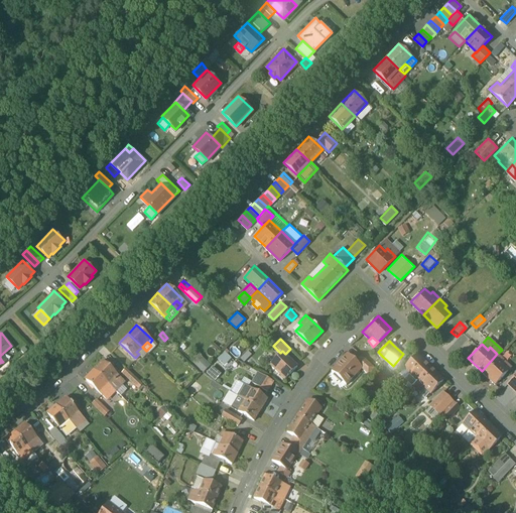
[(146,351),(142,347),(136,352),(139,354),(141,356),(146,351)]
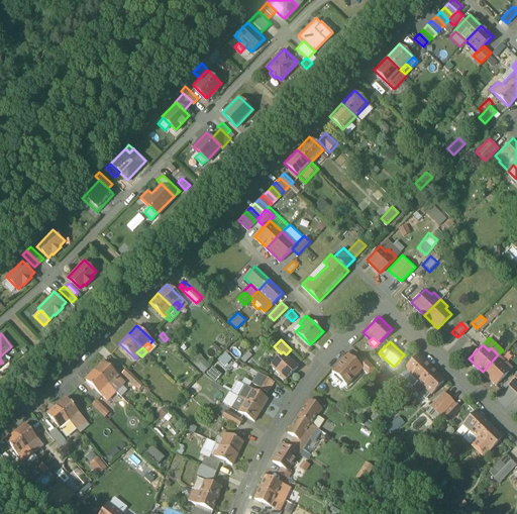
[(251,353),(247,349),(240,357),(244,362),(251,353)]
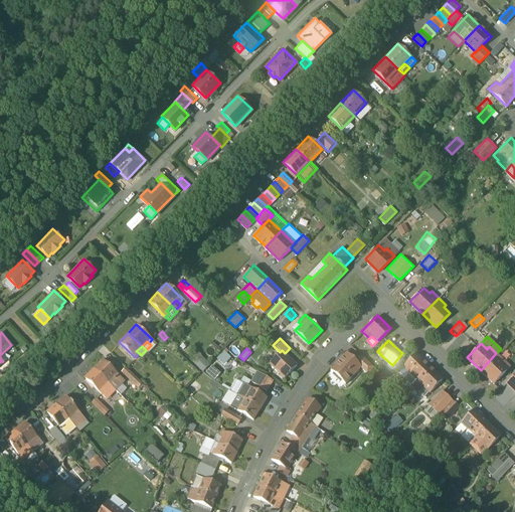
[(230,356),(223,349),(217,356),(223,363),(230,356)]
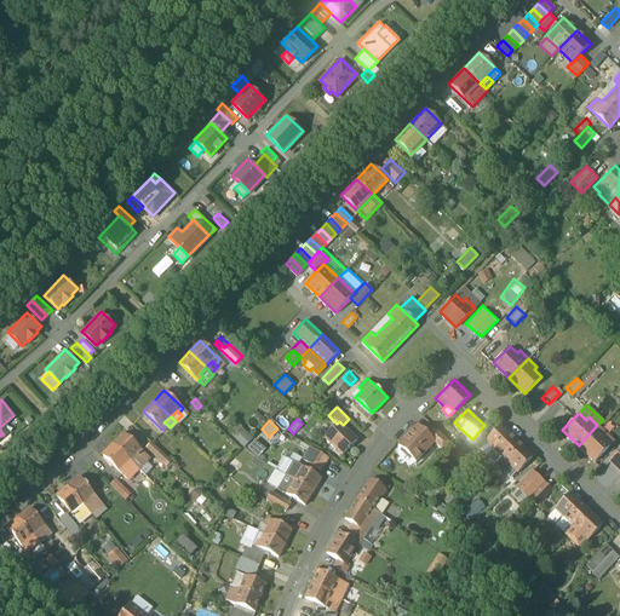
[(337,445),(344,452),(357,438),(343,425),(339,421),(337,424),(323,437),(336,447),(337,445)]
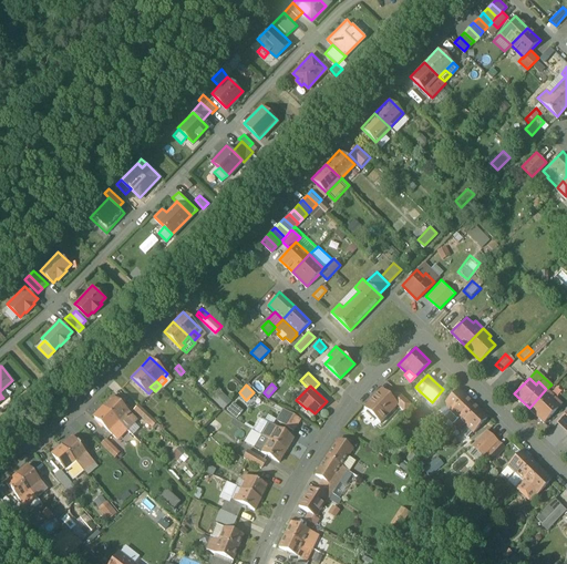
[(232,400),(219,388),(212,397),(223,408),(232,400)]
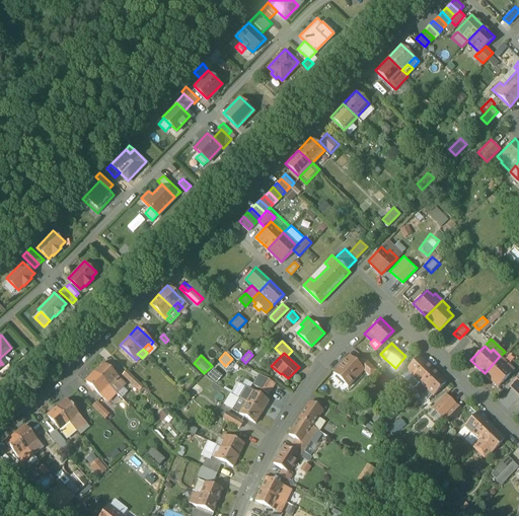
[(332,371),(348,385),(363,369),(364,368),(358,363),(349,355),(332,371)]
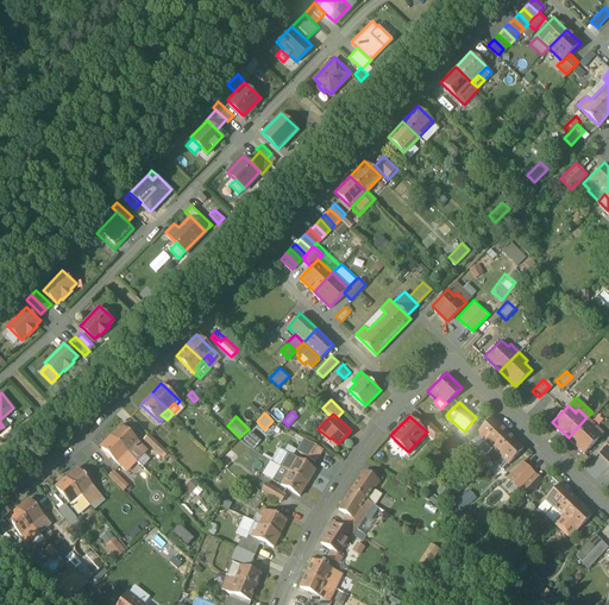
[(478,445),(487,453),(508,432),(493,416),(477,433),(483,440),(481,442),(478,445)]
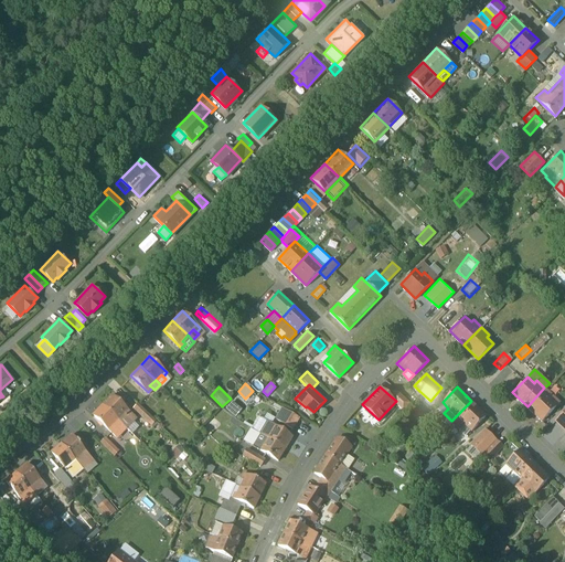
[(552,395),(544,388),(528,406),(541,420),(556,404),(550,399),(552,395)]
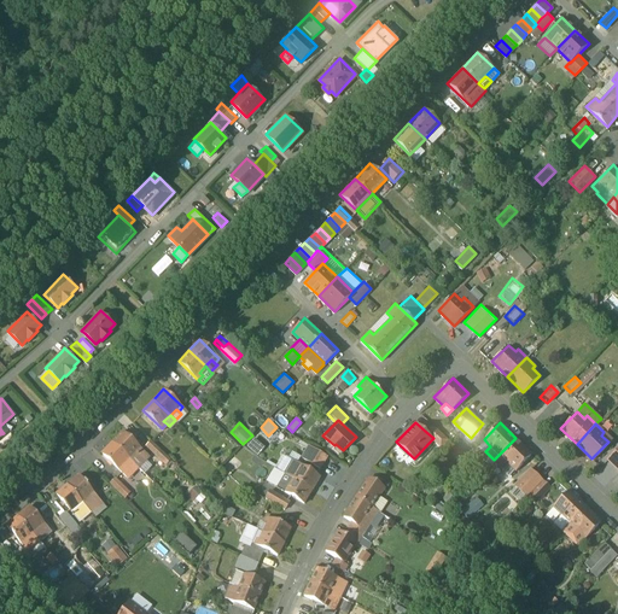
[(432,439),(441,446),(448,439),(433,425),(426,432),(433,438),(432,439)]
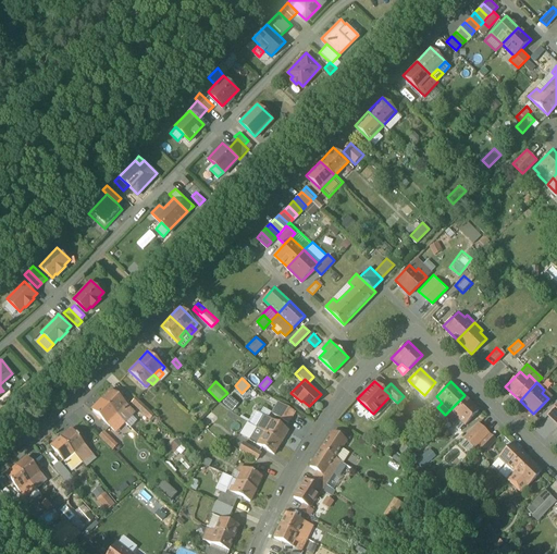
[(101,398),(121,417),(126,411),(124,409),(128,405),(111,389),(101,398)]
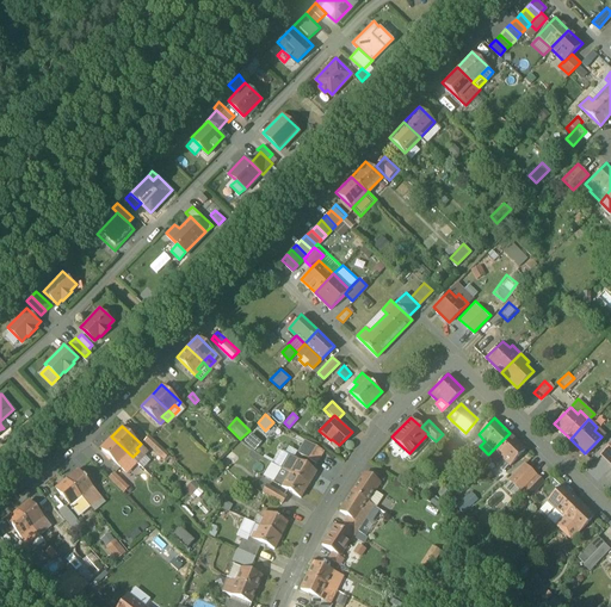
[(261,440),(252,432),(245,440),(254,448),(261,440)]
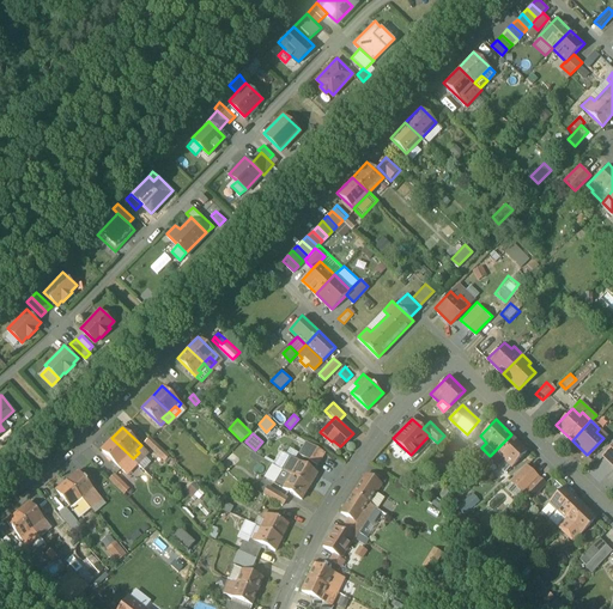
[(527,449),(511,434),(490,456),(498,464),(501,462),(504,460),(510,466),(527,449)]
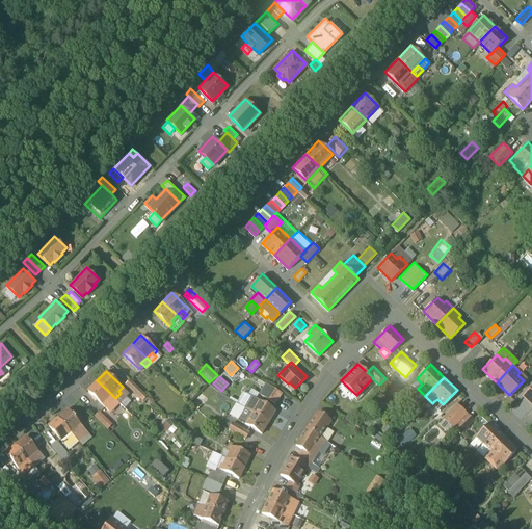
[(126,382),(141,399),(147,394),(131,378),(126,382)]
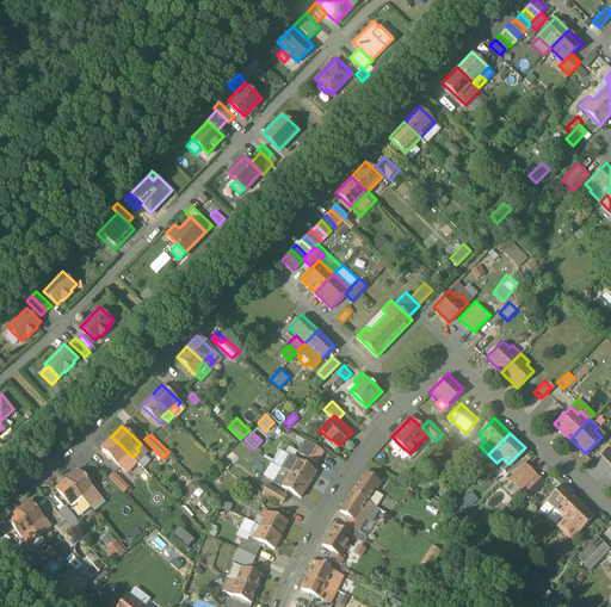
[(485,441),(479,434),(473,440),(480,446),(482,444),(485,441)]
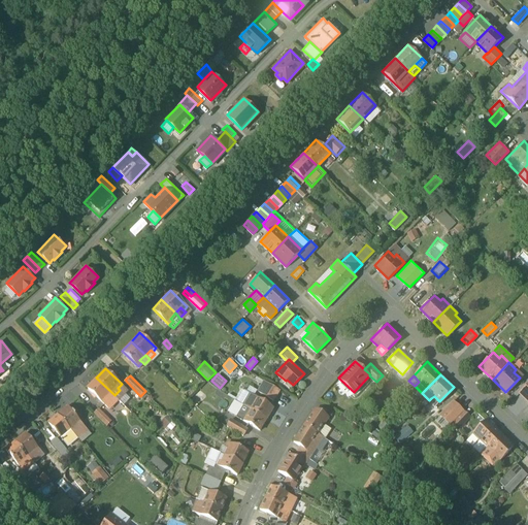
[(88,386),(104,402),(108,398),(109,400),(114,395),(96,378),(88,386)]
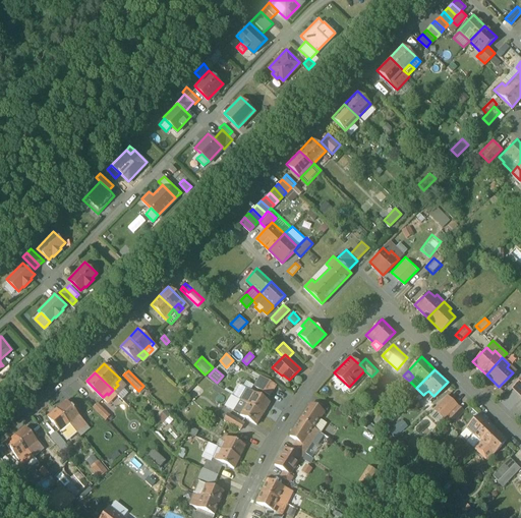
[(258,387),(270,394),(276,384),(264,377),(258,387)]
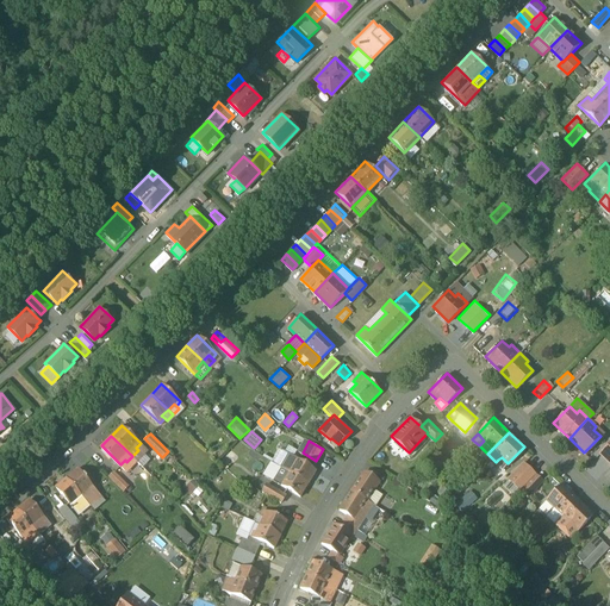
[(609,462),(609,442),(599,453),(609,462)]
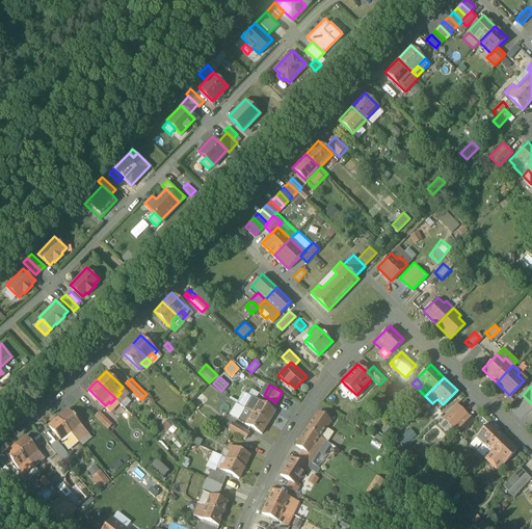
[(130,394),(123,387),(118,391),(121,393),(115,398),(122,403),(130,394)]
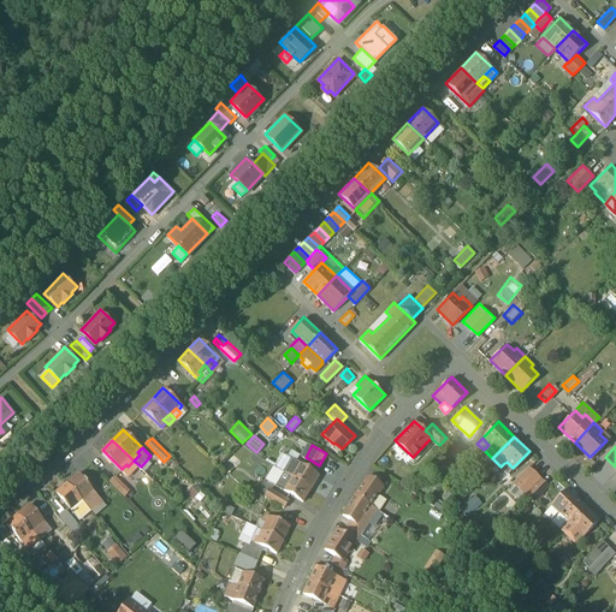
[(283,470),(286,462),(290,457),(280,452),(274,464),(283,470)]
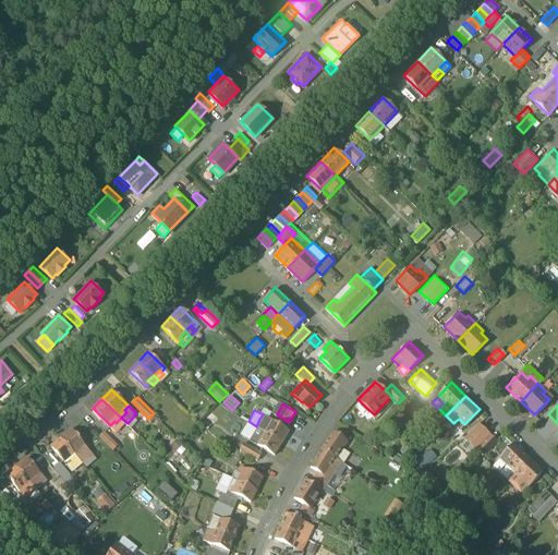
[(128,423),(121,418),(116,423),(114,421),(110,425),(118,433),(128,423)]
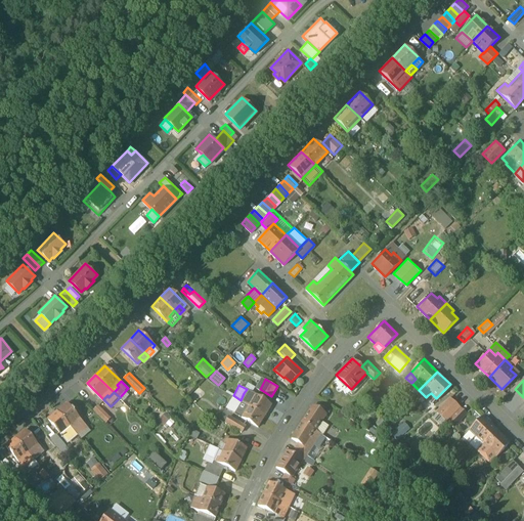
[(241,400),(248,404),(264,415),(271,404),(255,394),(251,392),(249,396),(244,393),(241,400)]
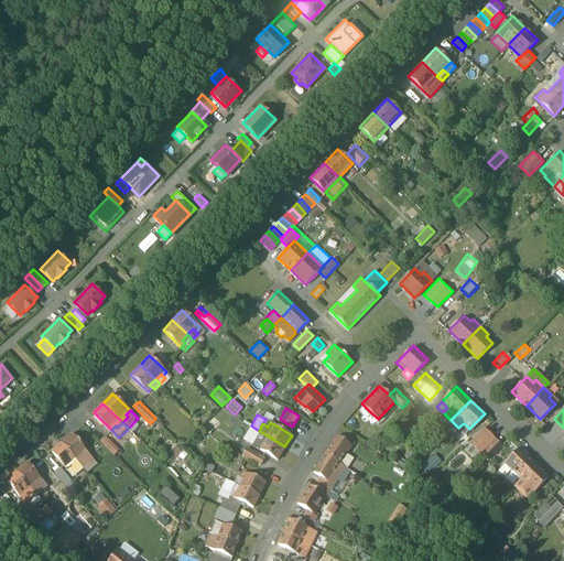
[(465,434),(469,429),(464,423),(461,425),(458,428),(465,434)]
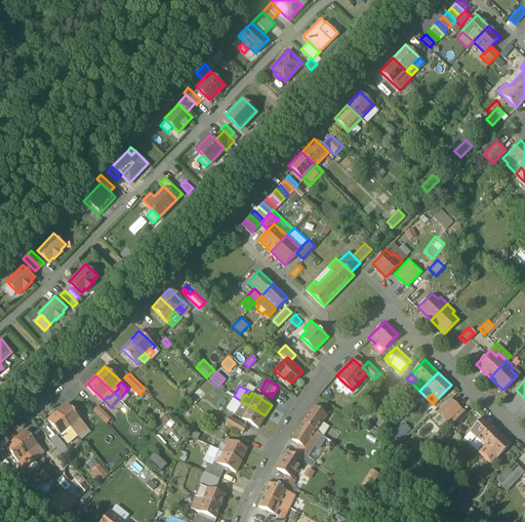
[(237,407),(241,402),(233,397),(227,407),(235,412),(238,408),(237,407)]
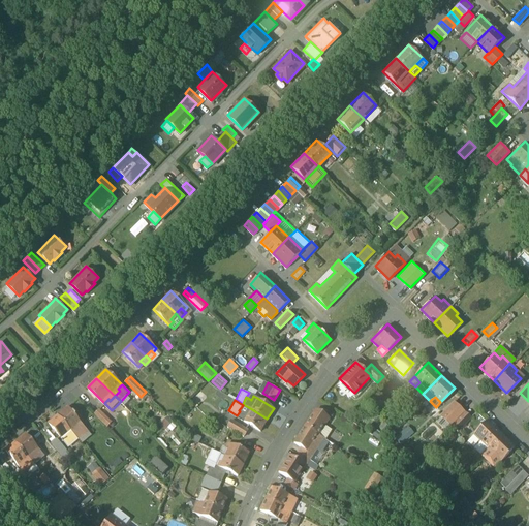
[(452,424),(455,421),(464,411),(454,401),(441,414),(450,424),(452,424)]
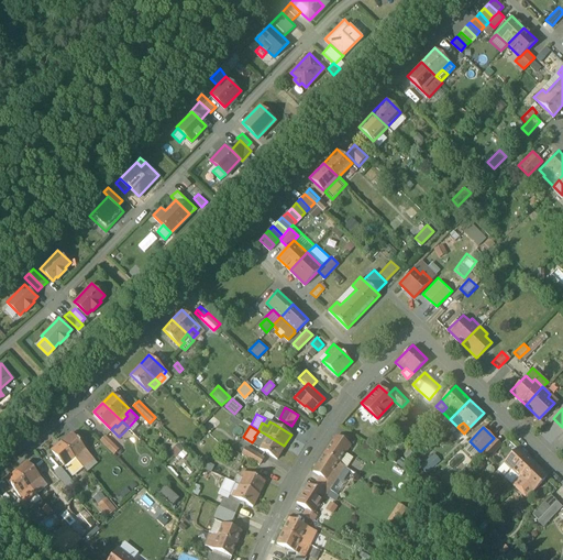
[(255,438),(258,440),(262,441),(266,435),(258,430),(258,431),(254,437),(255,438)]
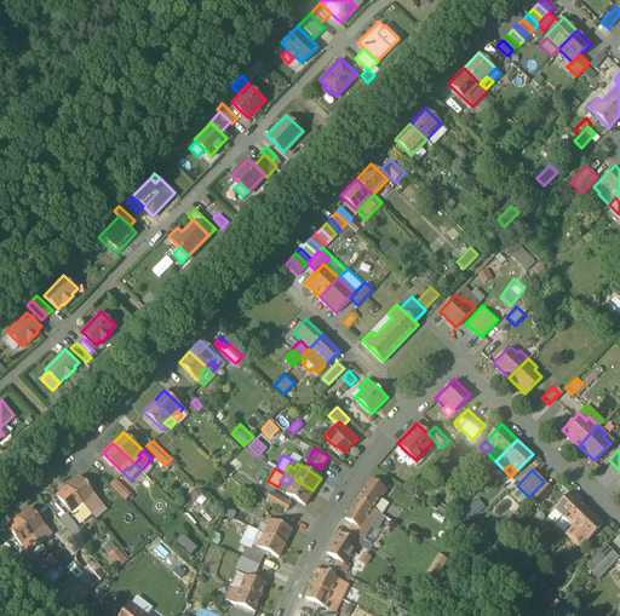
[(79,475),(68,484),(87,507),(95,502),(92,499),(97,495),(79,475)]
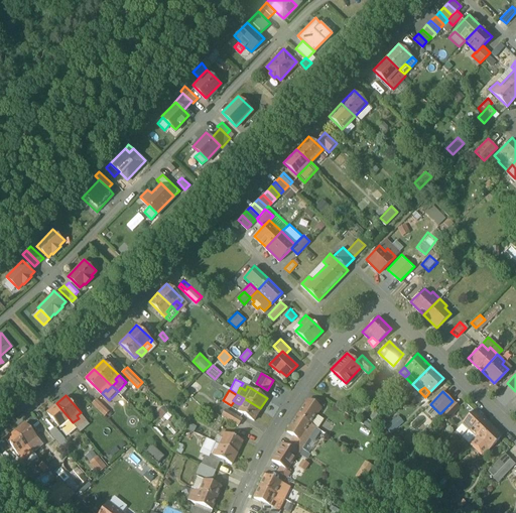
[(92,402),(105,416),(110,411),(97,397),(92,402)]
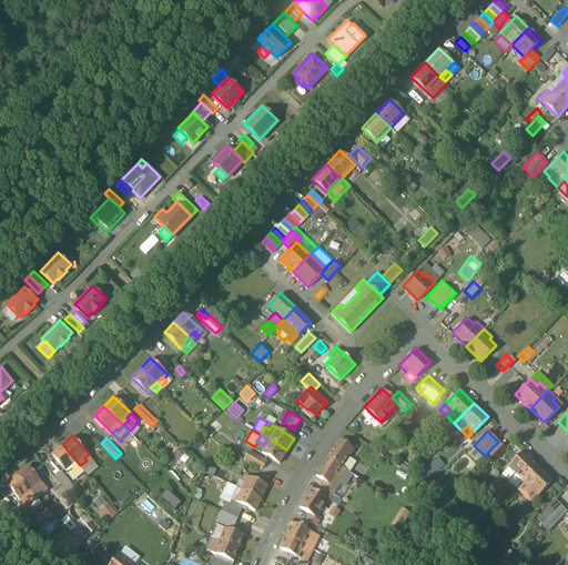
[(286,450),(269,439),(264,445),(261,444),(259,449),(280,462),(286,450)]
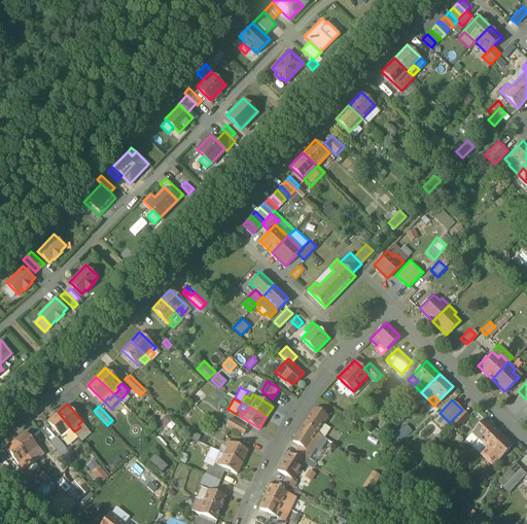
[(314,407),(304,423),(317,431),(323,422),(327,416),(314,407)]
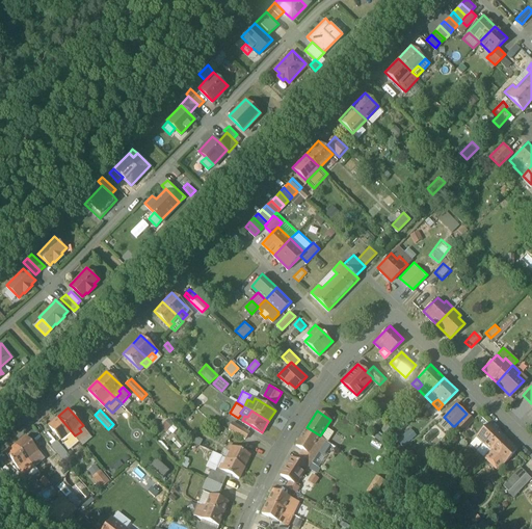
[(473,420),(467,414),(457,423),(463,429),(473,420)]
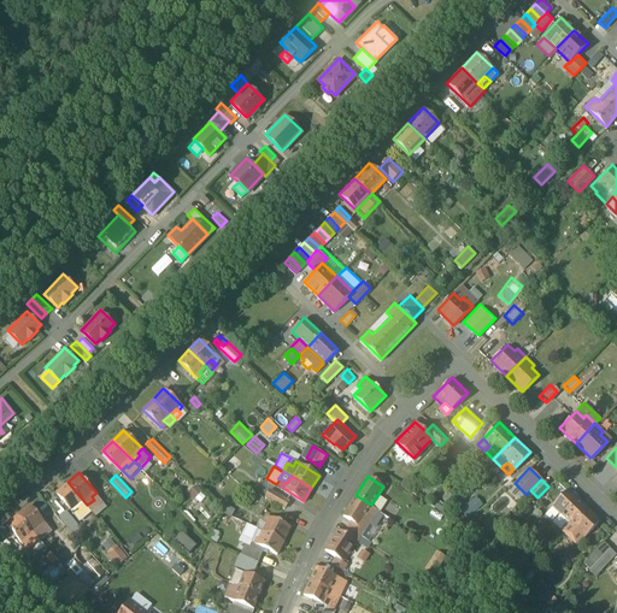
[(57,491),(74,512),(78,508),(80,511),(87,505),(68,482),(57,491)]
